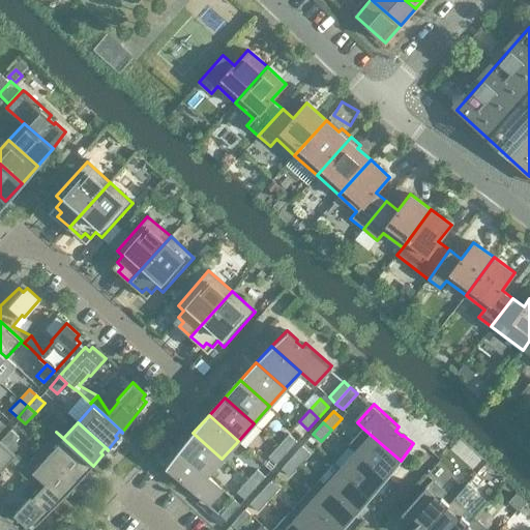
[(401,461),(363,429),(349,445),(356,452),(385,477),(401,461)]
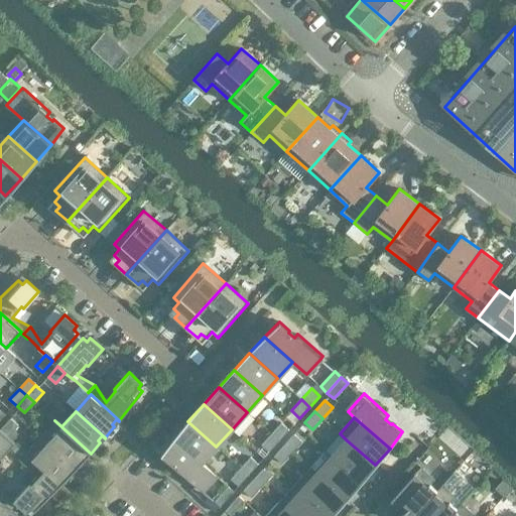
[(10,419),(0,430),(8,436),(17,425),(10,419)]
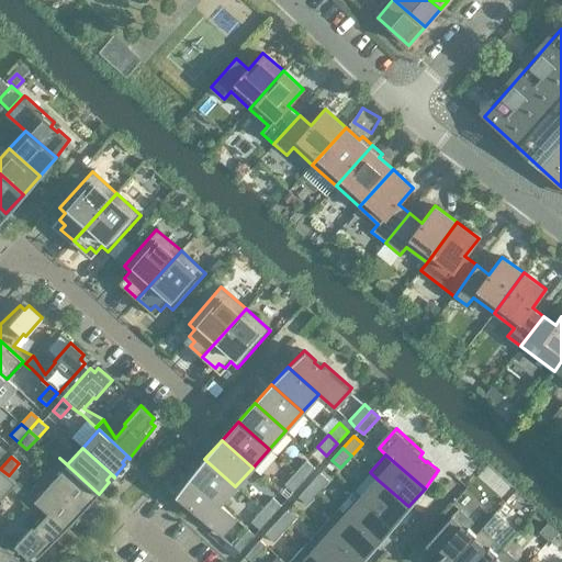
[(99,494),(59,458),(43,475),(82,512),(93,501),(90,497),(94,492),(98,495),(99,494)]
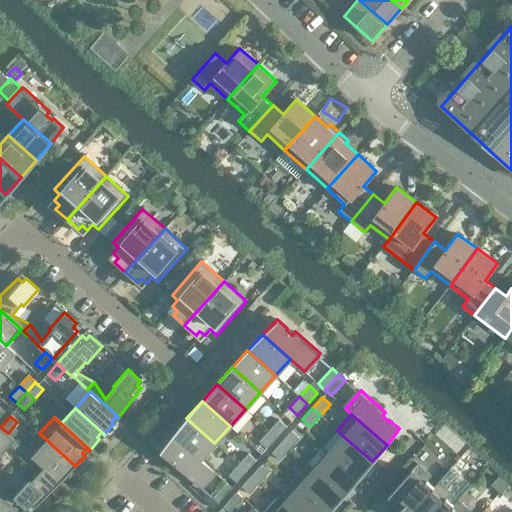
[(214,443),(186,418),(171,434),(200,459),(214,443)]
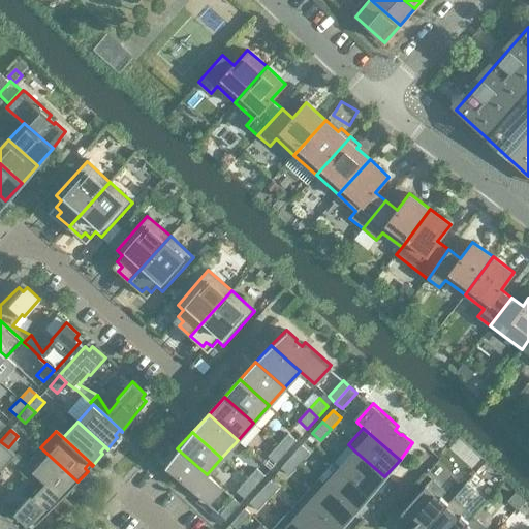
[(286,453),(297,441),(288,433),(278,444),(286,453)]
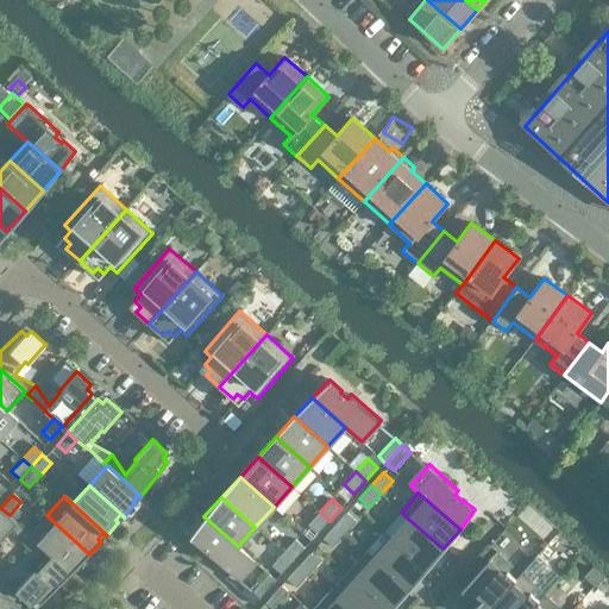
[(2,541),(13,528),(26,548),(35,540),(30,535),(17,525),(18,522),(10,515),(0,508),(0,507),(0,546),(4,542),(2,541)]
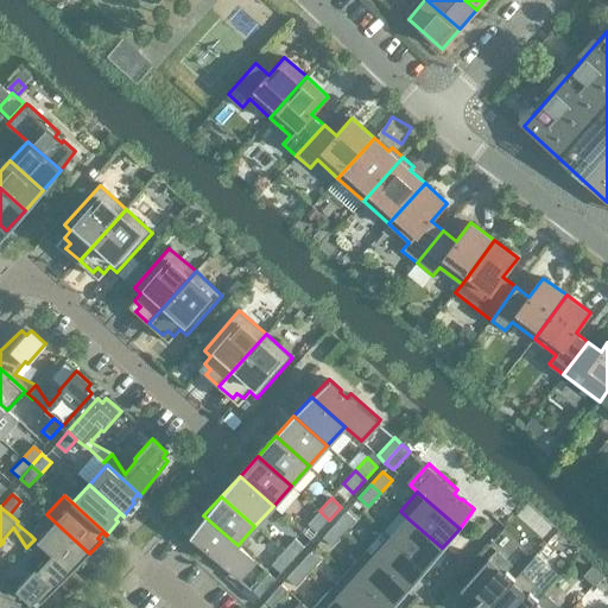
[(317,533),(329,520),(320,511),(308,524),(317,533)]
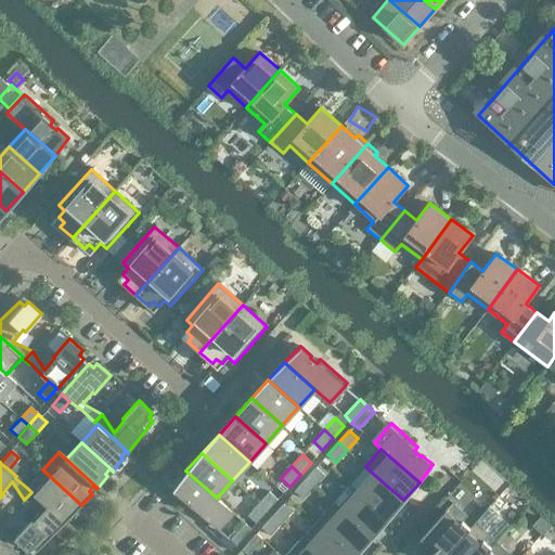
[(324,475),(315,467),(305,479),(314,487),(324,475)]
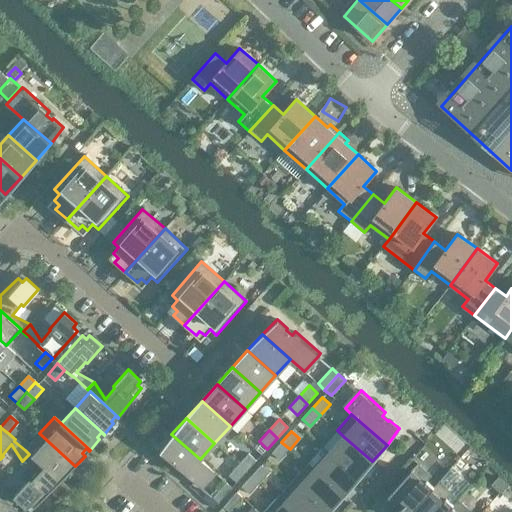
[(75,466),(39,433),(25,450),(29,454),(60,481),(70,471),(68,469),(72,464),(75,467),(75,466)]
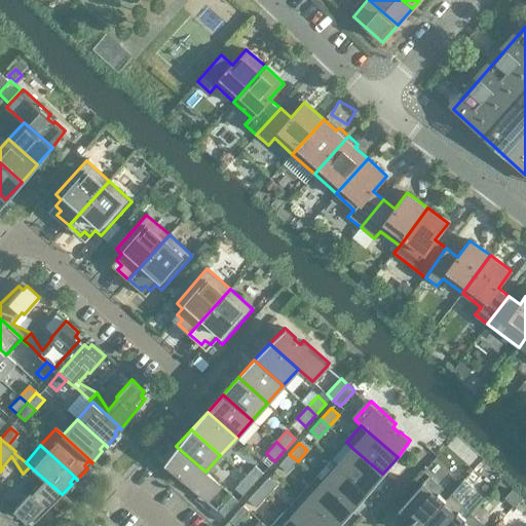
[(205,472),(176,446),(163,463),(174,473),(176,471),(181,476),(178,480),(188,489),(190,487),(205,500),(220,484),(205,472)]
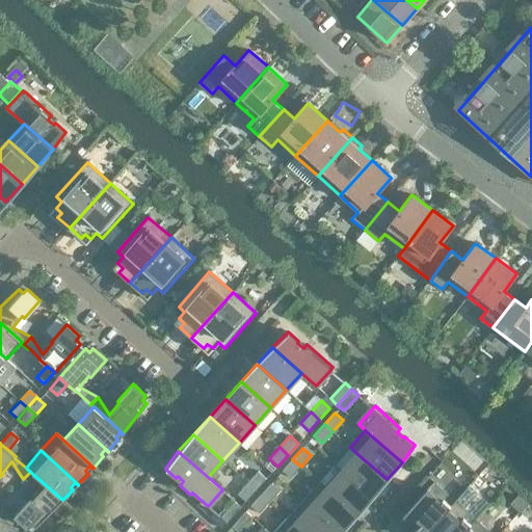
[(387,479),(357,454),(342,472),(371,497),(387,479)]
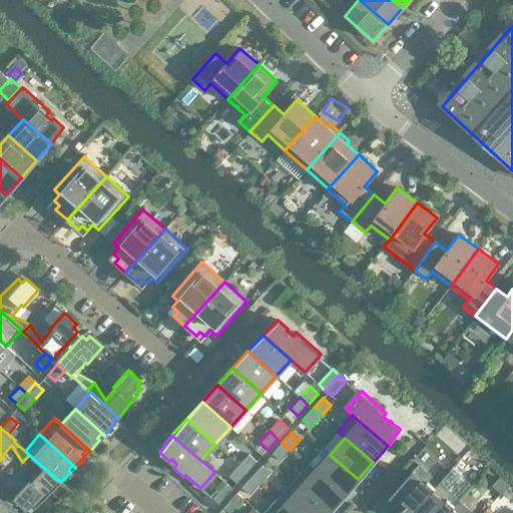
[(281,461),(291,450),(282,443),(272,454),(281,461)]
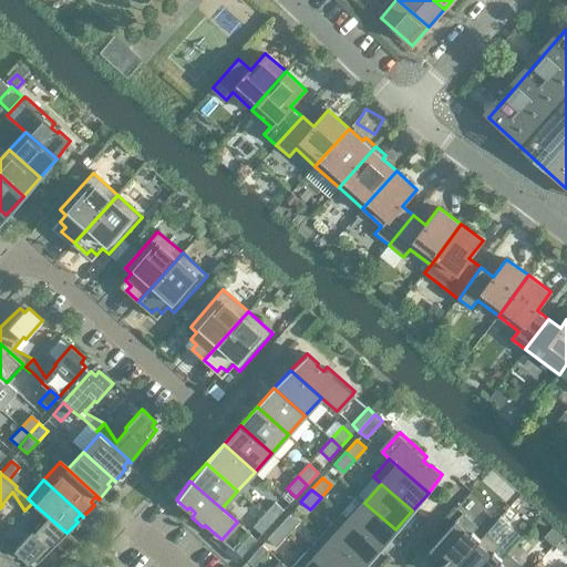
[(395,529),(364,503),(357,495),(340,514),(379,548),(395,529)]
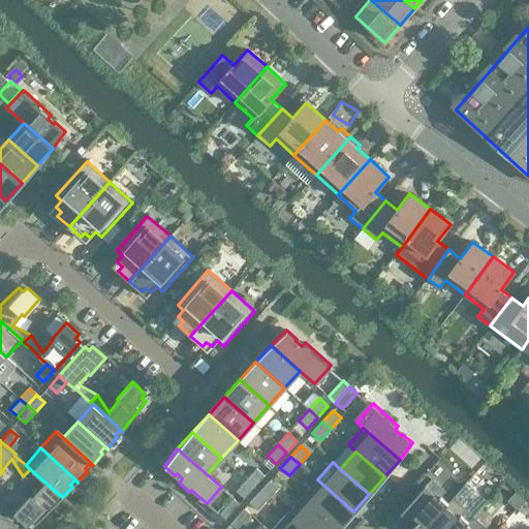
[(255,487),(265,476),(256,468),(246,479),(255,487)]
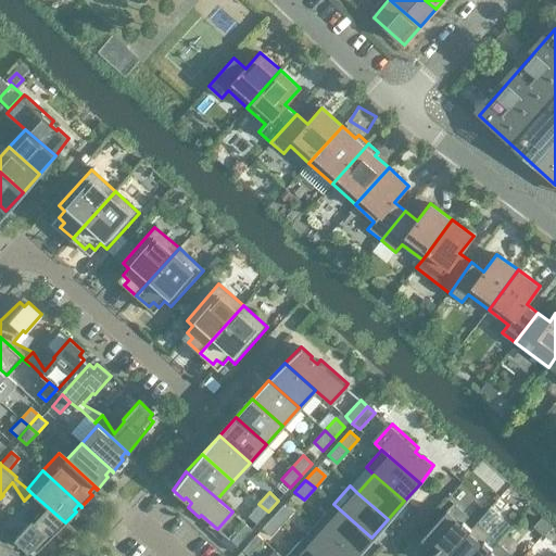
[(37,551),(65,522),(32,493),(24,501),(45,510),(34,522),(32,520),(15,539),(29,551),(33,546),(37,551)]
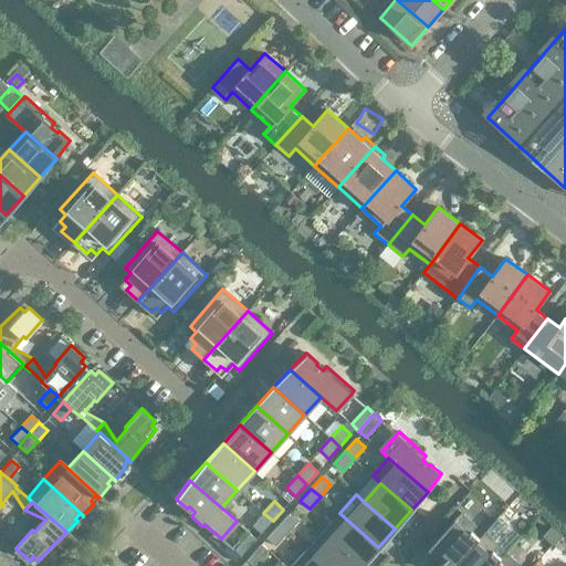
[(261,534),(273,521),(263,513),(252,525),(261,534)]
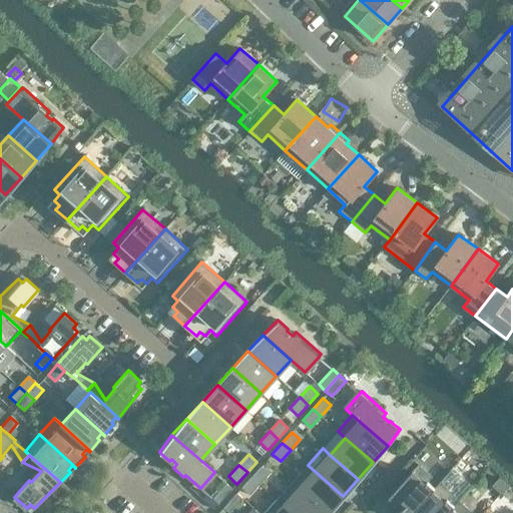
[(327,512),(343,496),(308,465),(292,482),(327,512)]
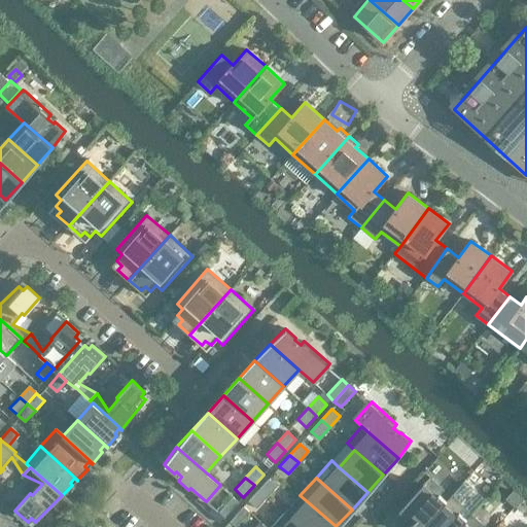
[(464,478),(453,496),(472,508),(484,489),(464,478)]
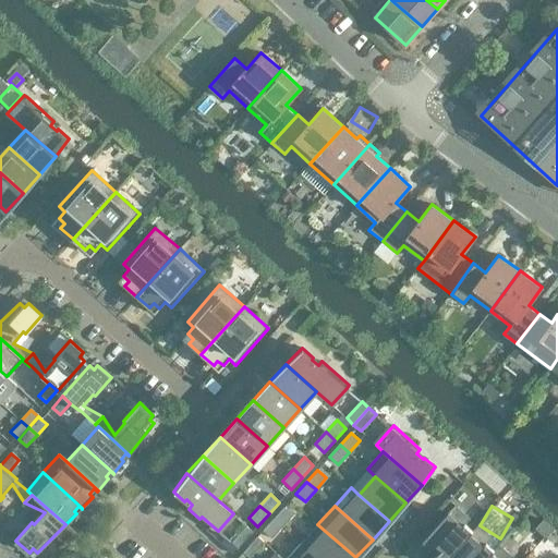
[(293,514),(284,507),(274,518),(282,526),(293,514)]
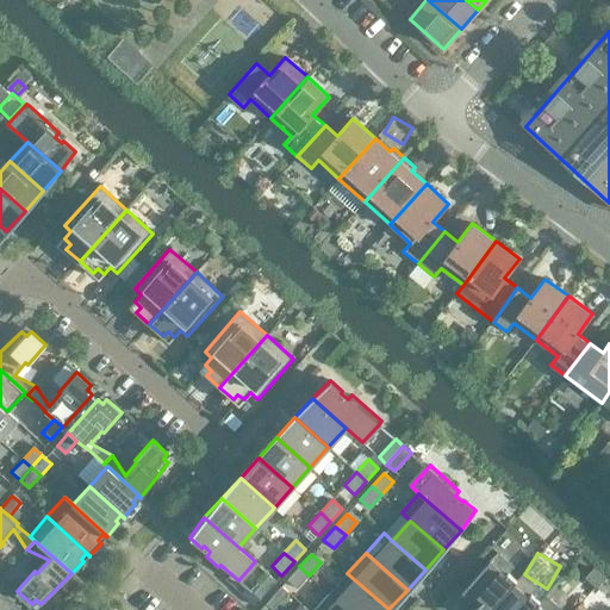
[(490,560),(461,592),(478,607),(473,609),(489,609),(522,574),(516,580),(508,572),(505,574),(490,560)]
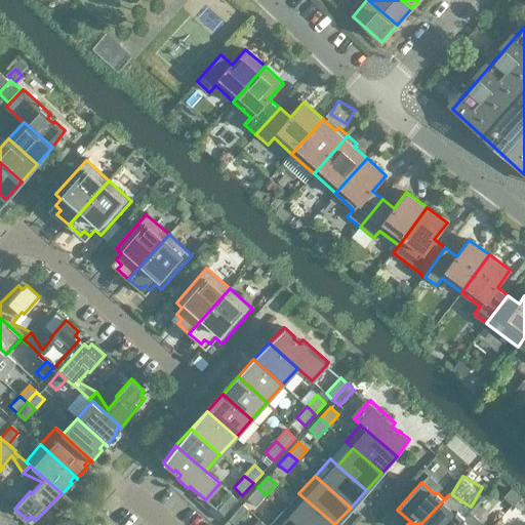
[(255,507),(266,495),(257,487),(247,499),(255,507)]
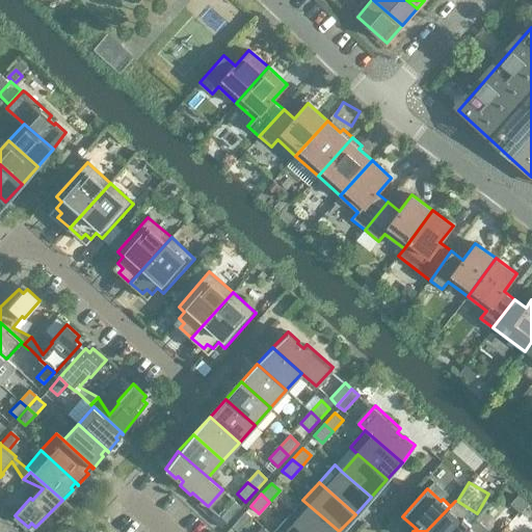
[(339,531),(302,500),(287,517),(303,531),(339,531)]
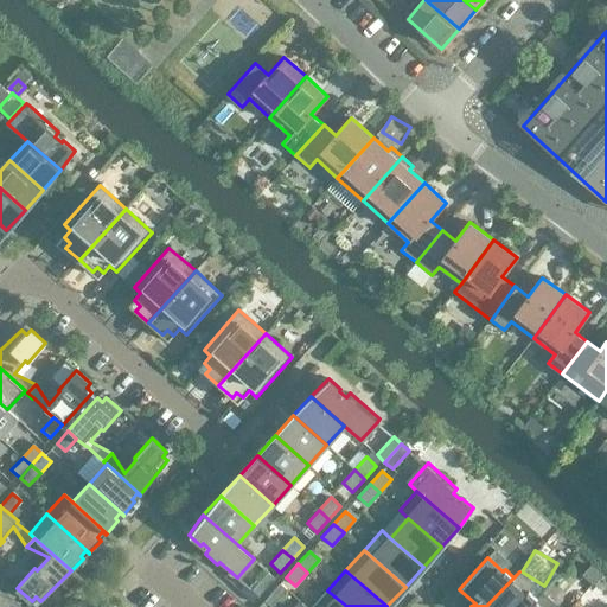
[(268,572),(251,590),(259,596),(275,579),(268,572)]
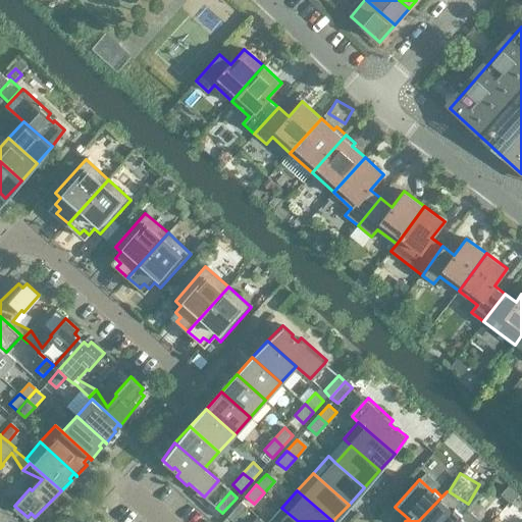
[(418,521),(455,521),(467,510),(467,509),(462,514),(455,508),(460,503),(447,491),(418,521)]
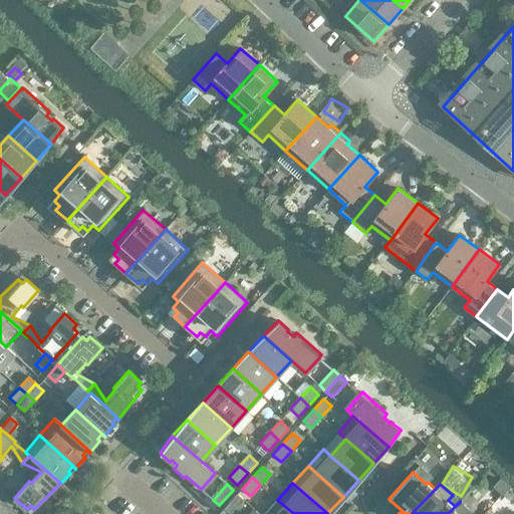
[(228,513),(229,513),(243,499),(237,494),(223,509),(228,513)]
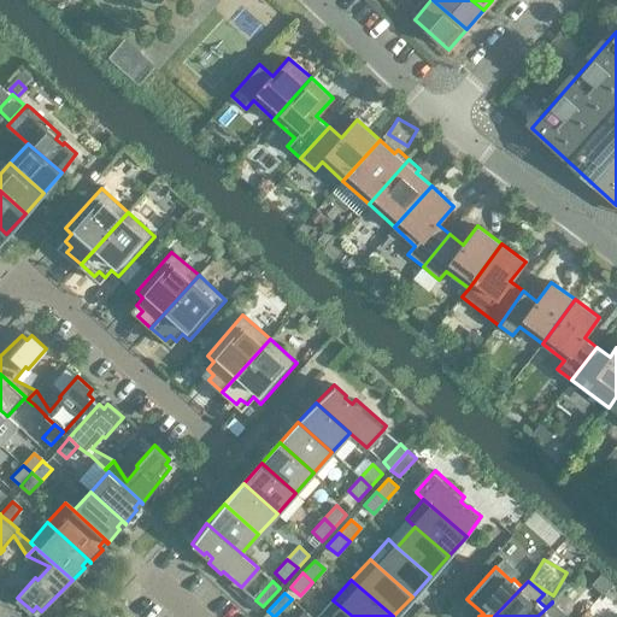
[(352,616),(333,600),(317,616),(352,616)]
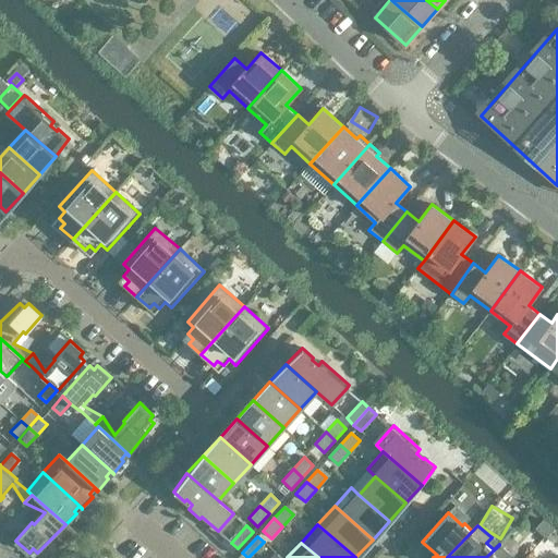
[(486,557),(510,557),(512,556),(499,545),(486,557)]
